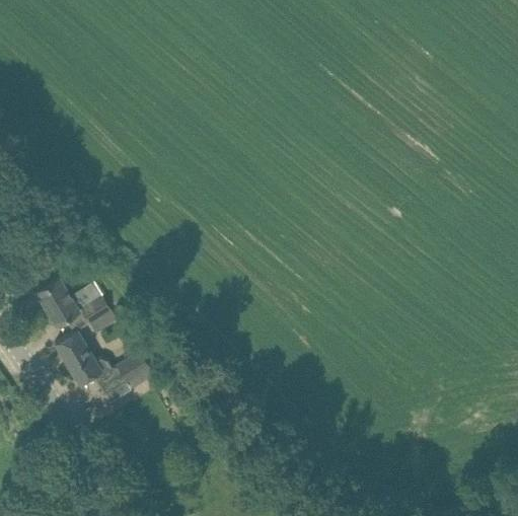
[(58,279),(52,282),(34,292),(54,325),(77,311),(58,279)]
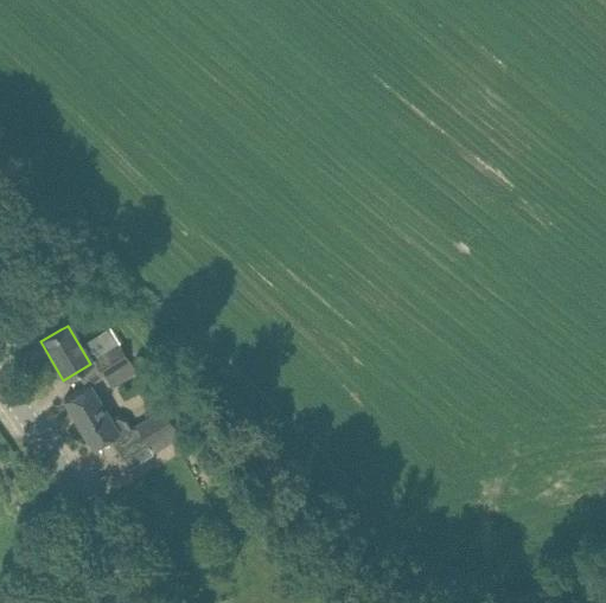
[(94,361),(104,378),(128,364),(127,361),(134,357),(128,346),(121,351),(117,346),(94,361)]
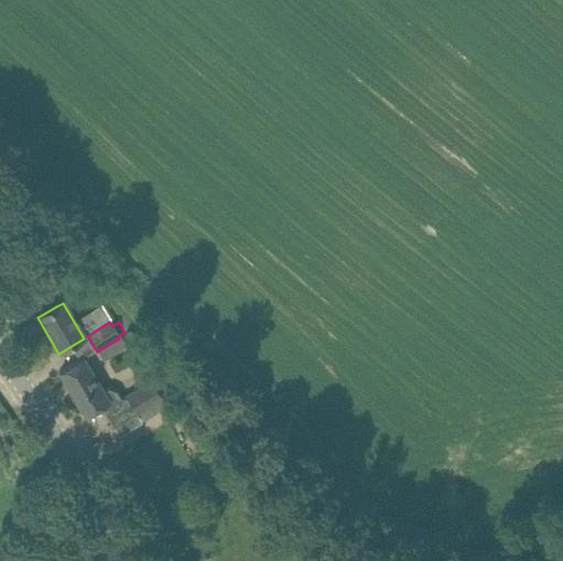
[(126,348),(119,338),(97,352),(104,362),(126,348)]
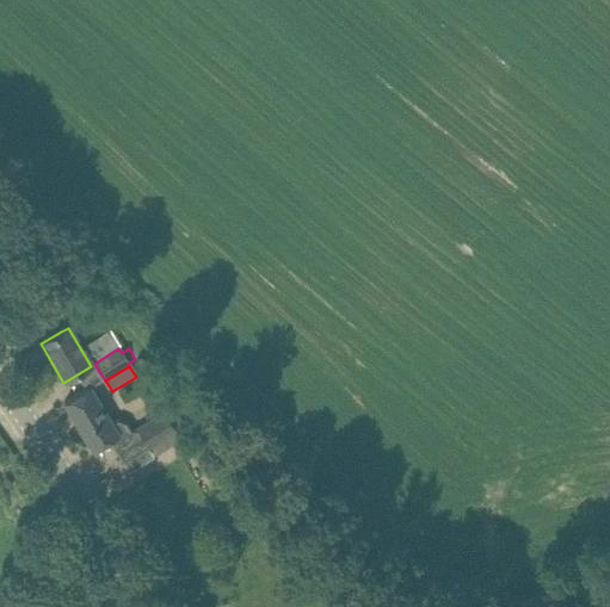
[(92,452),(111,441),(115,448),(124,447),(130,431),(125,423),(117,421),(110,425),(88,390),(63,406),(92,452)]
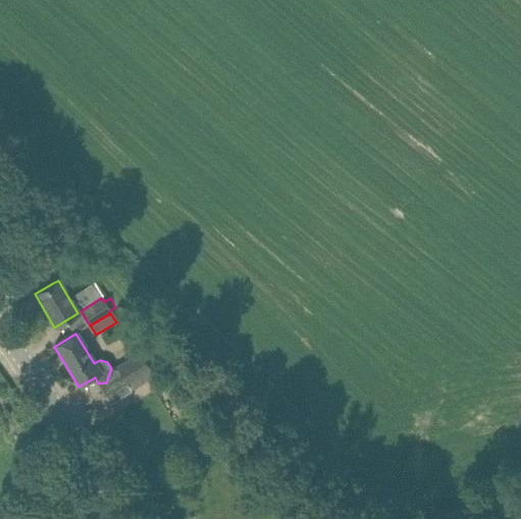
[(135,356),(117,367),(132,392),(147,382),(153,393),(167,383),(145,346),(142,348),(134,353),(135,356)]
